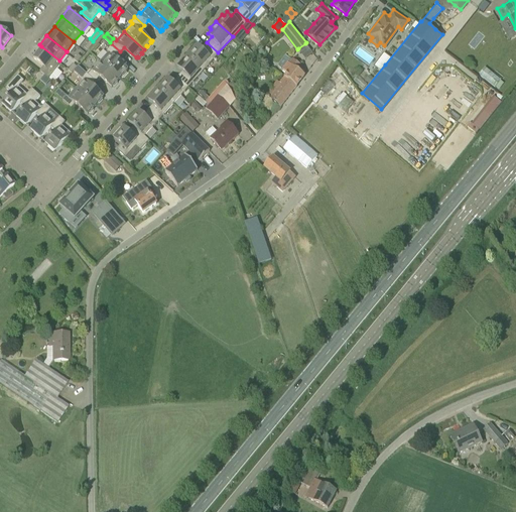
[(90,38),(85,45),(88,48),(93,41),(90,38)]
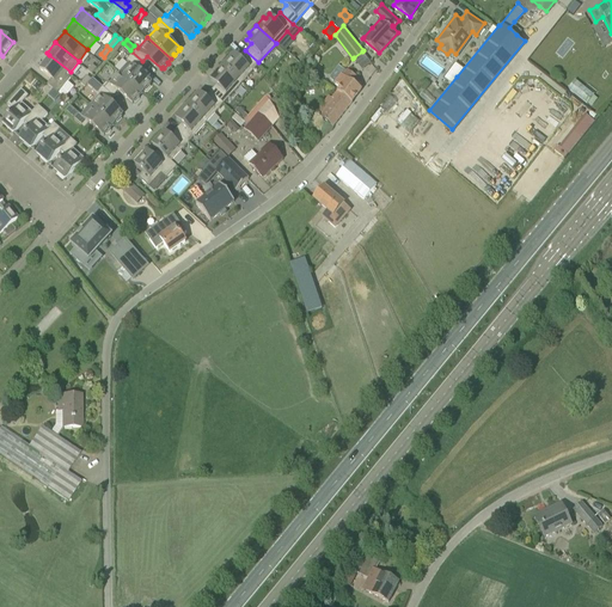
[(258,62),(245,50),(239,56),(234,53),(231,56),(228,55),(221,63),(242,81),(258,62)]
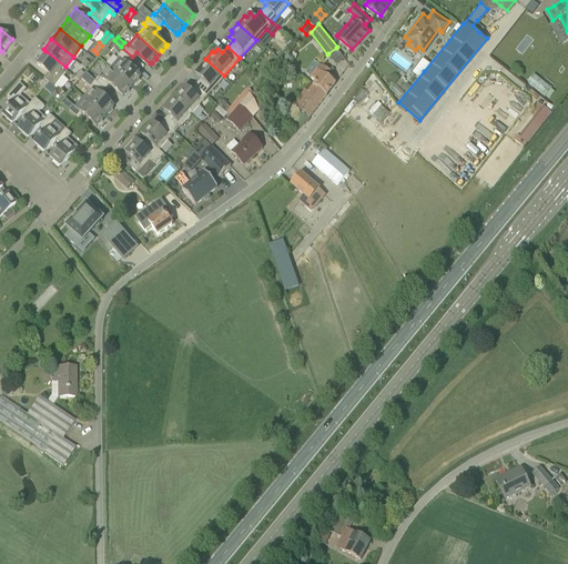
[(336,61),(344,54),(338,47),(330,54),(336,61)]
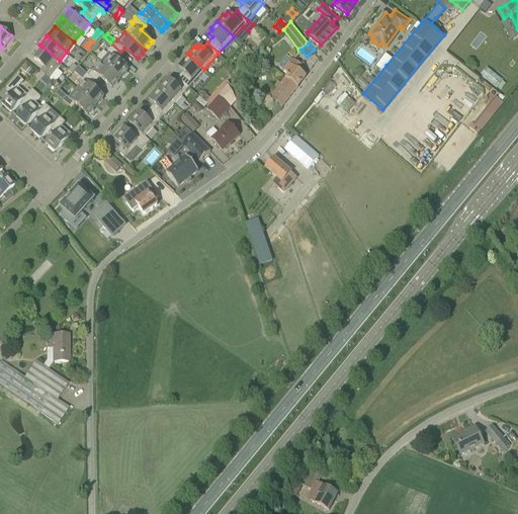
[(109,51),(101,59),(120,76),(122,73),(123,74),(127,70),(126,69),(128,67),(116,57),(120,52),(111,44),(106,49),(109,51)]
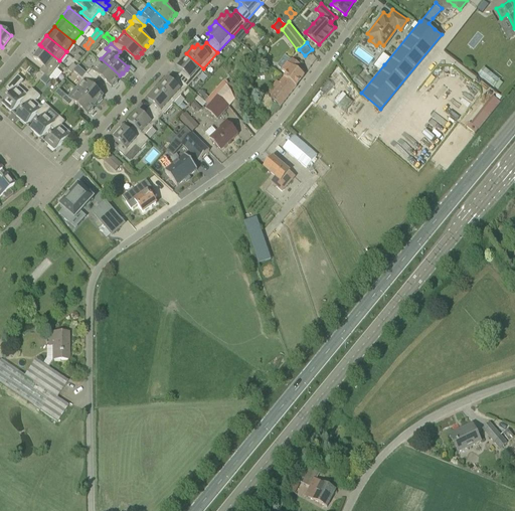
[(263,43),(253,52),(258,55),(266,46),(263,43)]
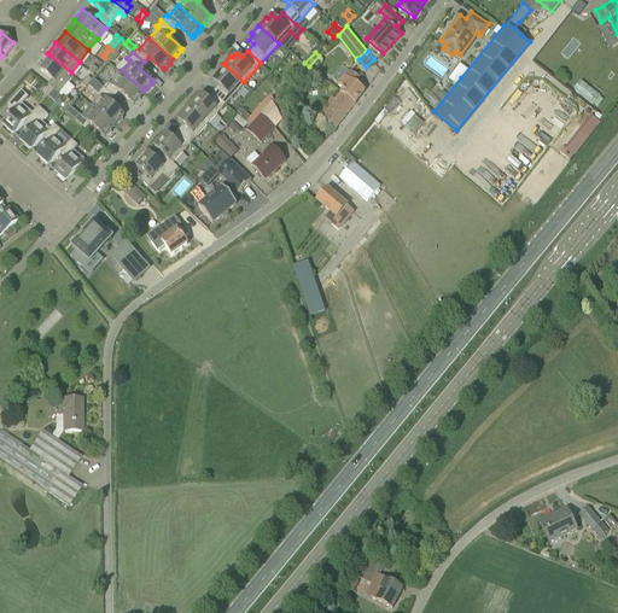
[(47,82),(59,91),(65,97),(74,85),(68,80),(74,74),(71,73),(50,56),(40,66),(52,76),(47,82)]
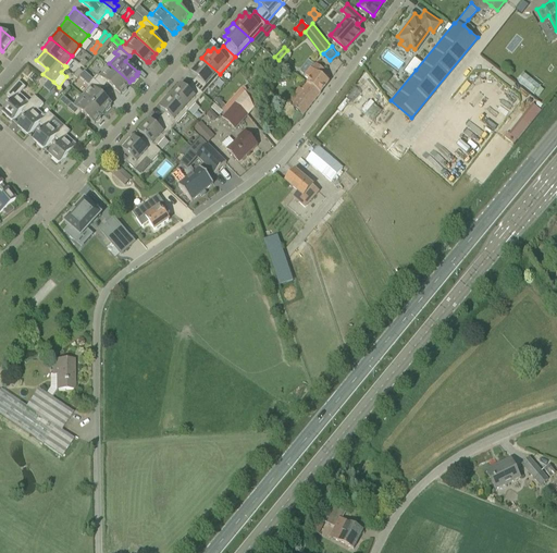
[(203,91),(220,74),(201,58),(194,65),(196,66),(193,71),(197,75),(192,81),(203,91)]
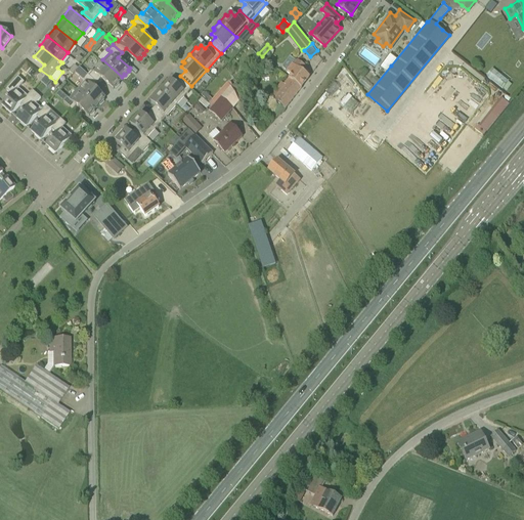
[(288,68),(292,72),(290,75),(301,85),(310,74),(309,74),(303,69),(307,65),(297,57),(297,58),(294,61),(293,60),(288,68)]
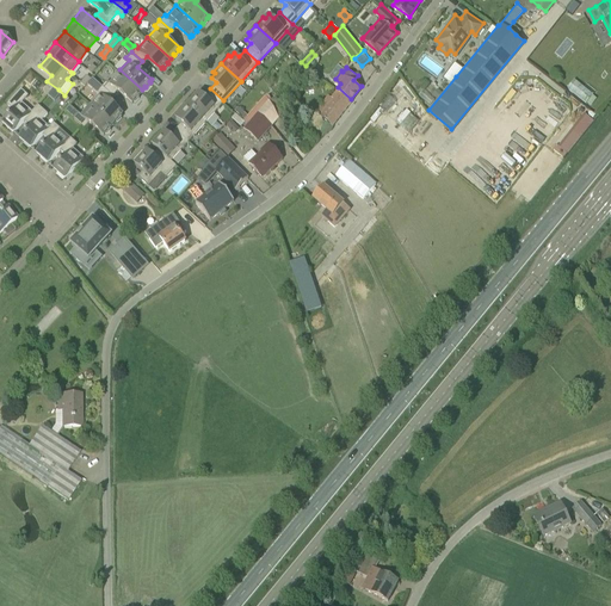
[(107,78),(103,84),(113,93),(118,88),(133,100),(134,99),(135,99),(140,94),(139,93),(142,90),(119,69),(110,80),(107,78)]
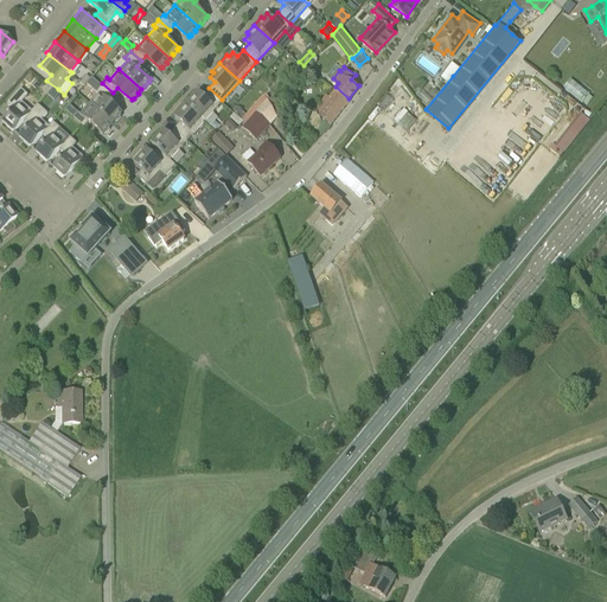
[(80,79),(84,83),(90,76),(85,72),(80,79)]
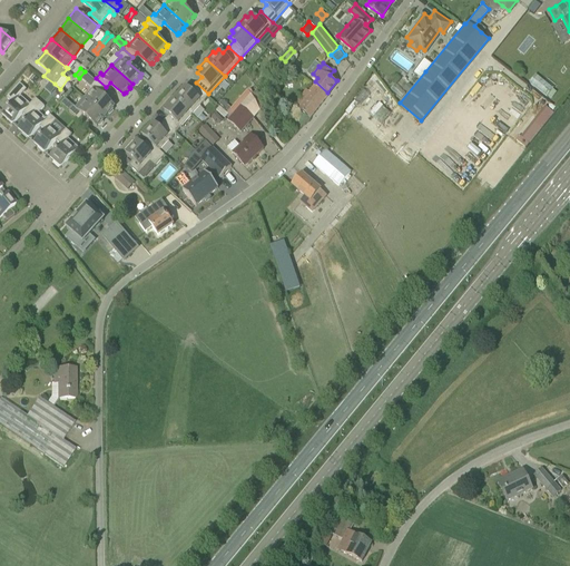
[(547,94),(548,93),(553,86),(536,71),(529,79),(547,94)]
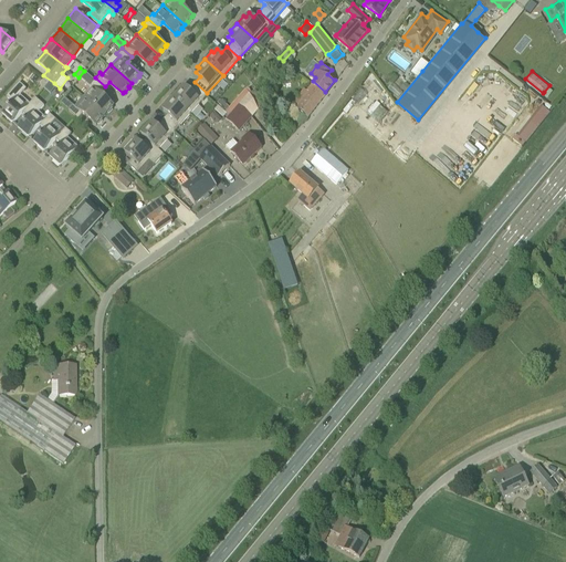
[(42,75),(37,81),(43,86),(48,80),(42,75)]
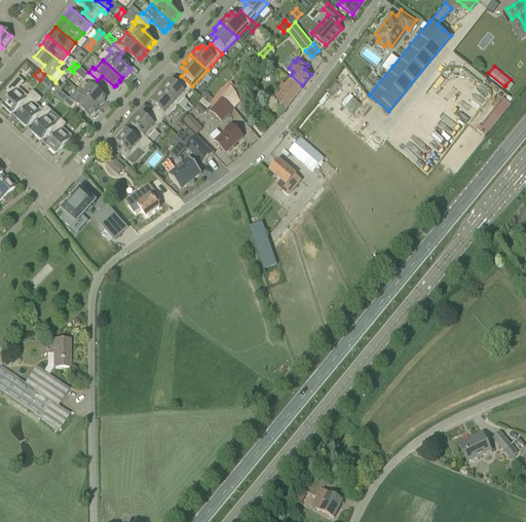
[(88,72),(83,77),(85,79),(78,87),(98,105),(100,102),(101,103),(105,99),(104,98),(106,96),(94,85),(98,80),(88,72)]
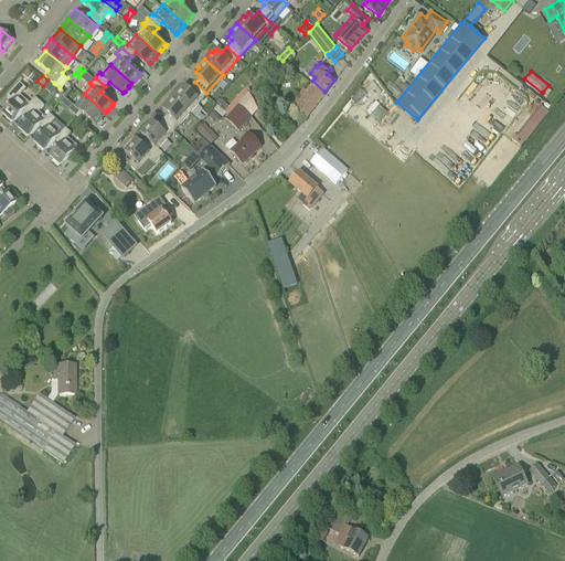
[(405,78),(400,85),(405,90),(409,83),(405,78)]
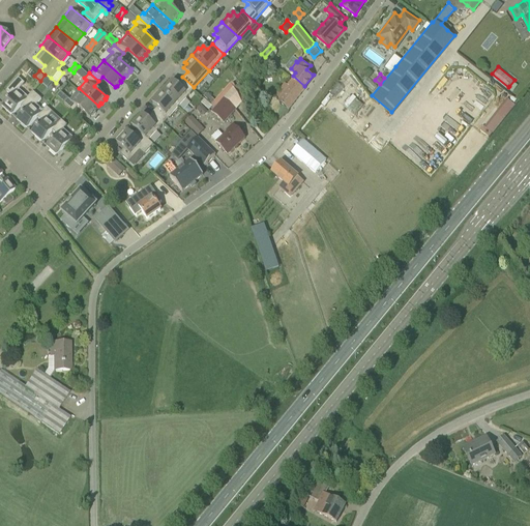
[(2,104),(2,105),(11,113),(12,112),(22,101),(28,94),(19,86),(24,80),(18,75),(6,88),(11,93),(2,104)]
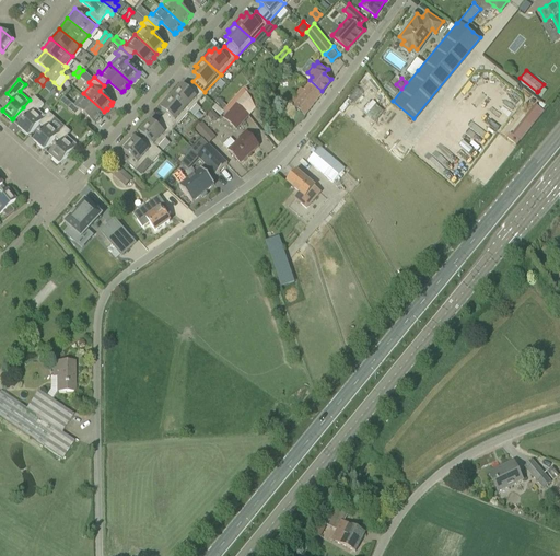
[(310,80),(303,88),(301,85),(290,99),(294,102),(293,104),(304,114),(322,91),(310,80)]
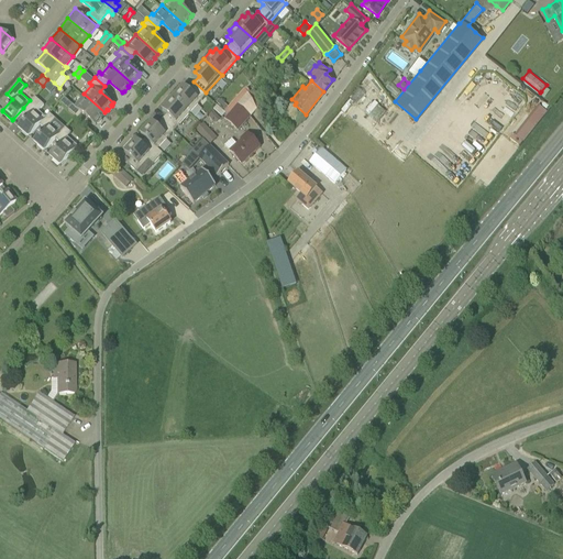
[(172,94),(190,111),(206,92),(194,81),(188,88),(184,84),(179,88),(178,86),(172,94)]
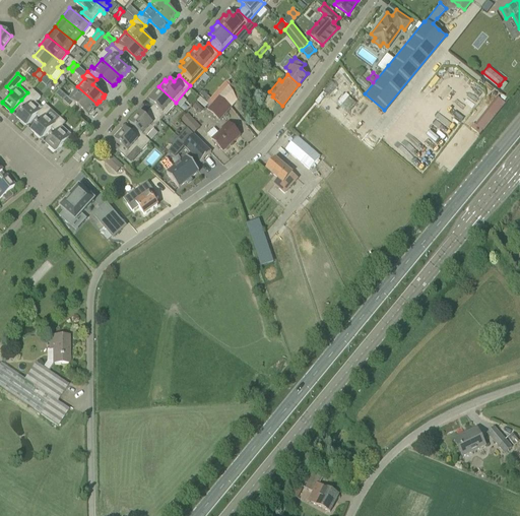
[(202,88),(199,91),(208,100),(207,100),(208,101),(211,104),(219,94),(229,84),(229,83),(226,79),(224,80),(211,95),(202,88)]
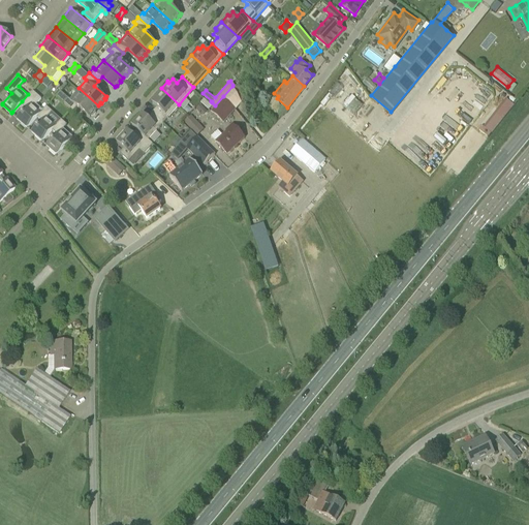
[(232,86),(223,96),(236,106),(246,95),(244,90),(240,84),(239,82),(235,84),(232,85),(232,86)]
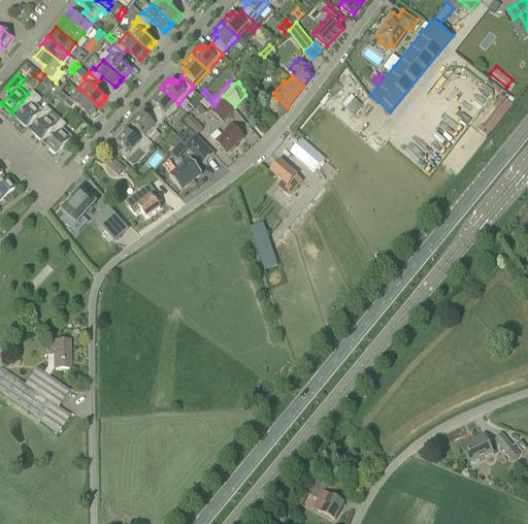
[(18,117),(17,117),(27,126),(27,125),(36,115),(37,115),(43,107),(42,107),(36,101),(41,96),(33,88),(28,94),(22,101),(21,102),(26,107),(18,117)]
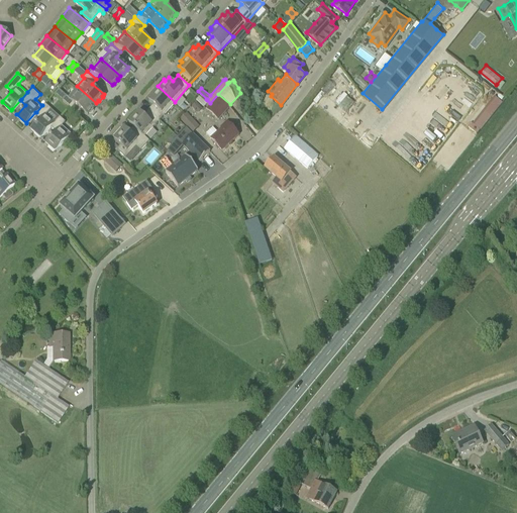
[(67,93),(62,98),(72,106),(76,101),(88,112),(89,110),(90,111),(94,107),(93,106),(96,103),(77,86),(69,95),(67,93)]
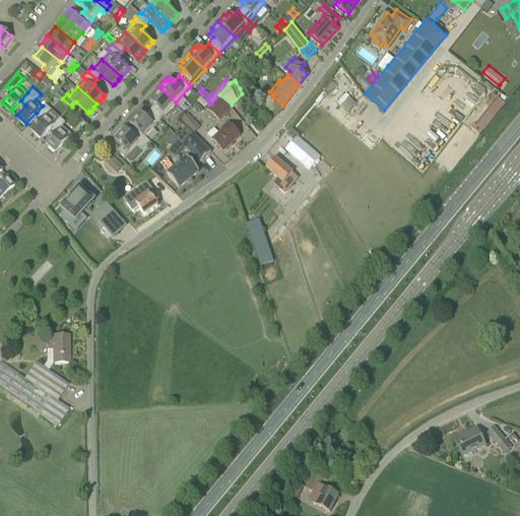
[(149,109),(160,119),(176,103),(158,86),(151,93),(153,95),(149,99),(154,103),(149,109)]
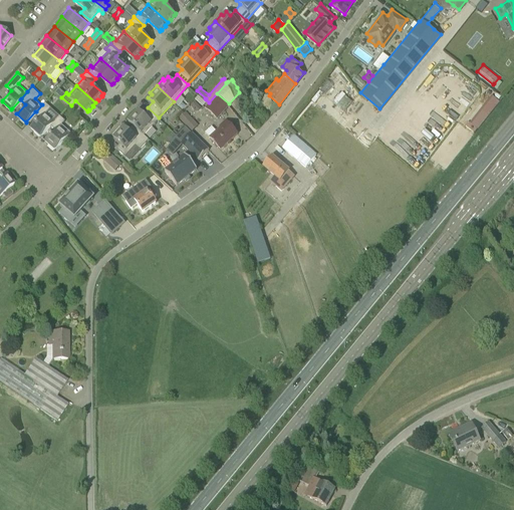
[(198,93),(195,96),(203,103),(206,99),(205,98),(198,93)]
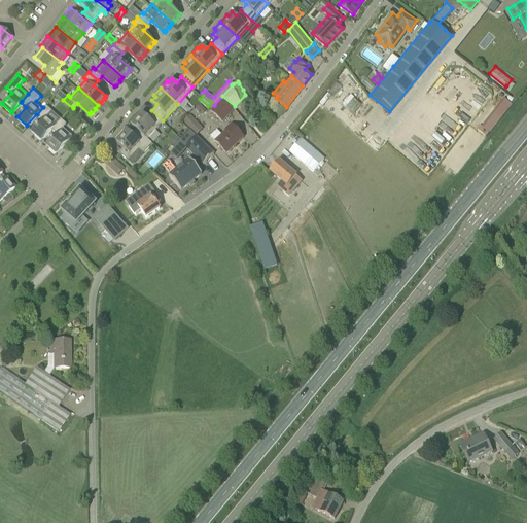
[(214,105),(210,109),(222,120),(235,106),(222,96),(214,105)]
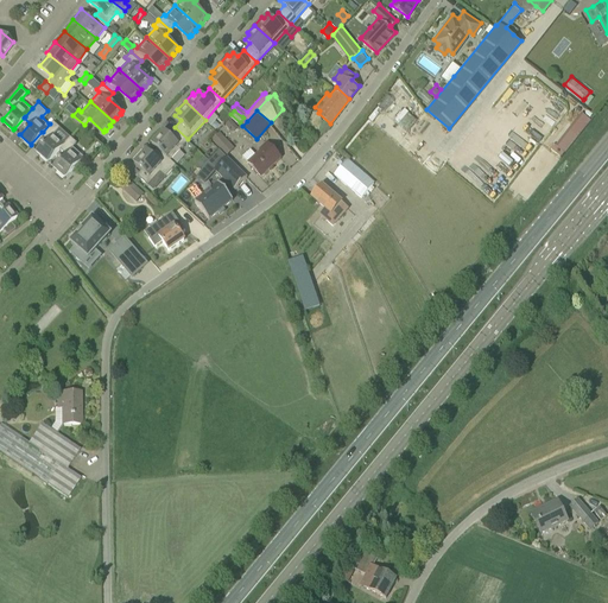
[(403,120),(411,125),(416,116),(407,112),(403,120)]
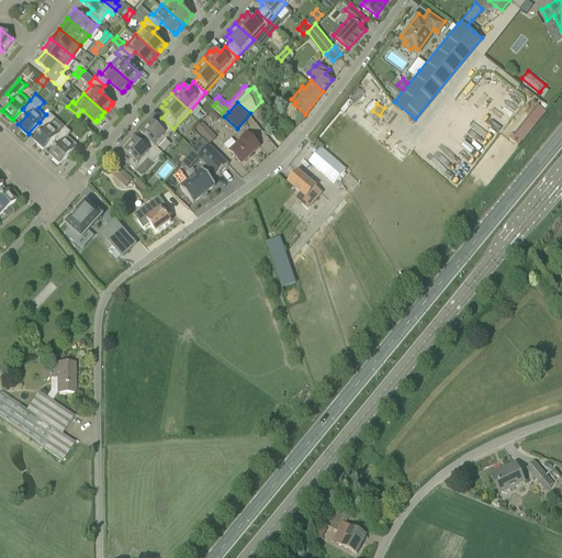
[(528,119),(532,123),(544,108),(539,103),(528,119)]
